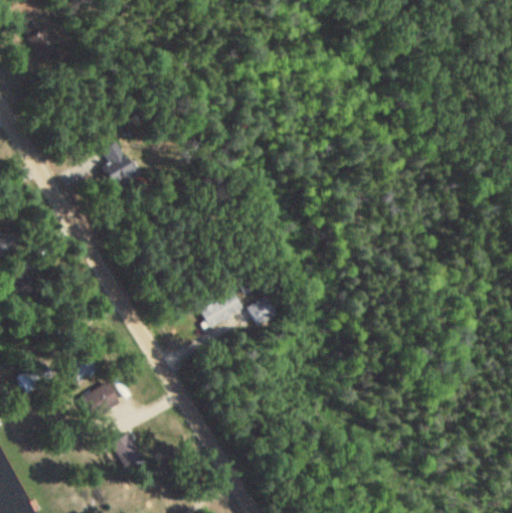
[(102,146),(112,182),(137,175),(127,139),(102,146)]
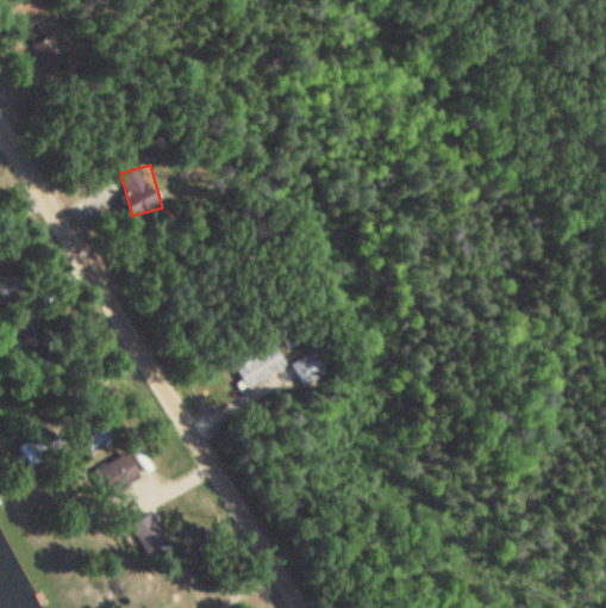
[(238,367),(250,388),(289,365),(277,343),(238,367)]
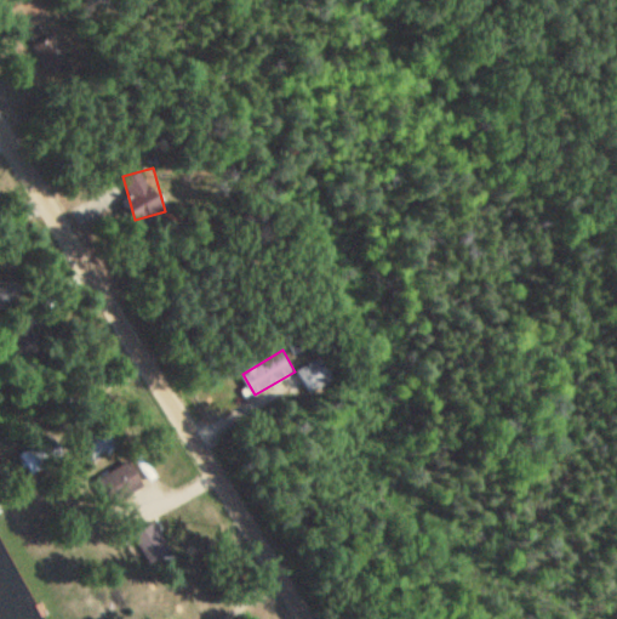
[(300,369),(312,392),(337,379),(325,356),(300,369)]
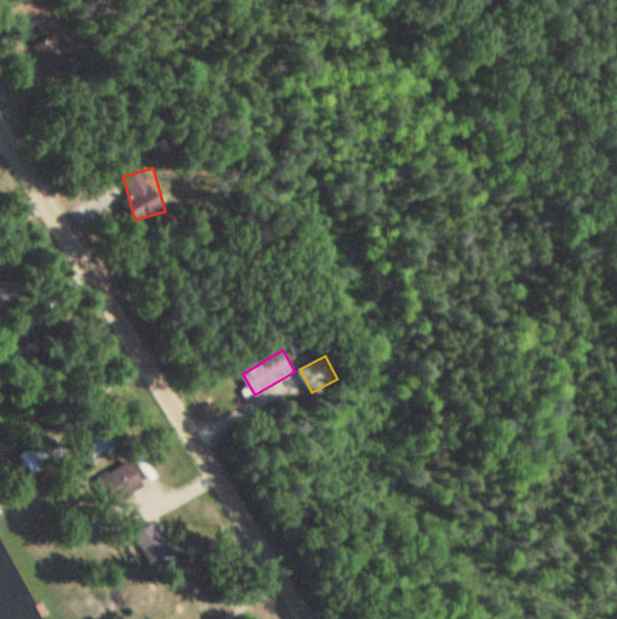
[(107,425),(85,438),(96,455),(118,443),(107,425)]
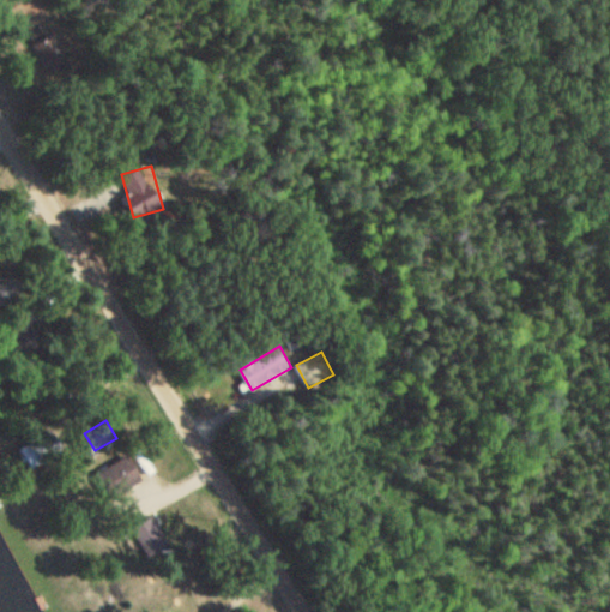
[(65,453),(56,431),(20,444),(29,466),(65,453)]
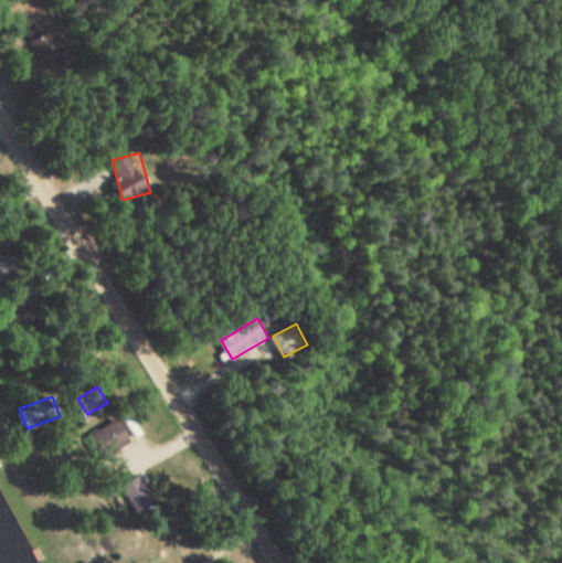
[(135,439),(120,416),(91,435),(105,457),(135,439)]
